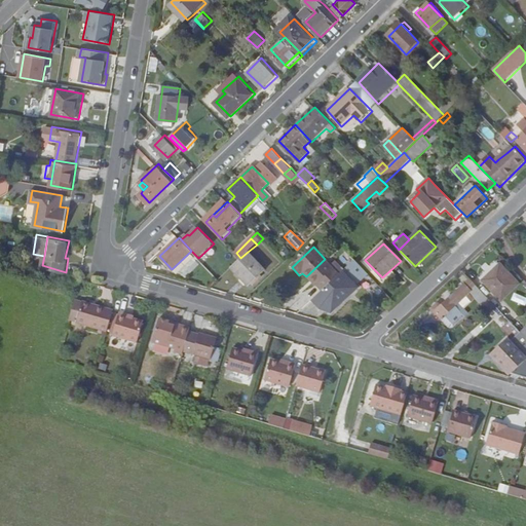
[(250,286),(266,271),(248,252),(240,258),(232,267),(250,286)]
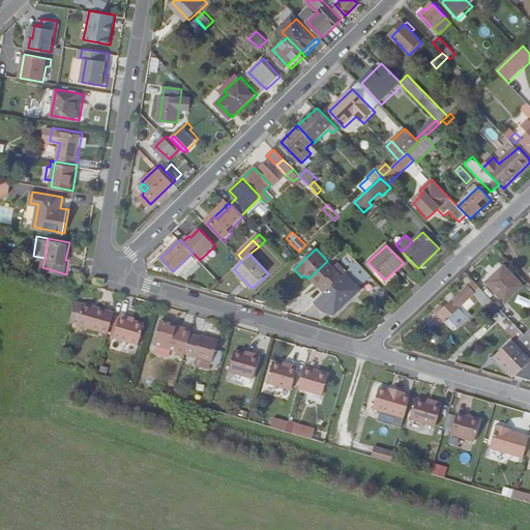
[(318,289),(336,271),(327,261),(308,278),(318,289)]
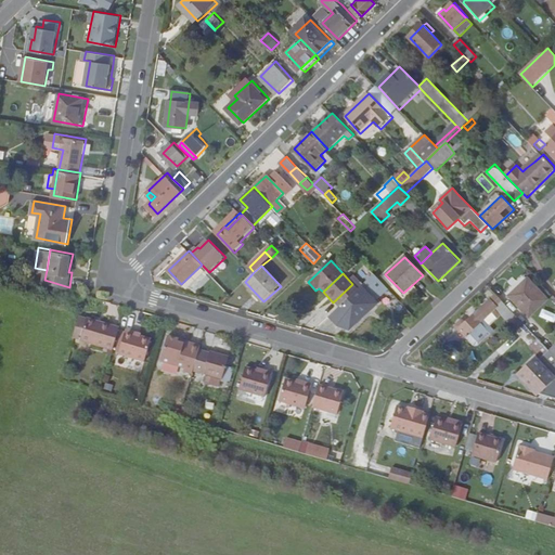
[(358,289),(352,284),(333,302),(338,308),(328,317),(337,326),(350,330),(378,304),(376,300),(389,288),(375,274),(358,289)]
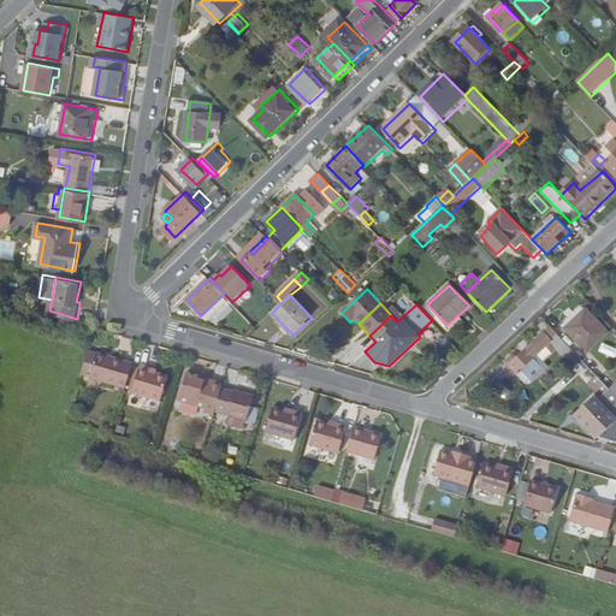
[(584,348),(605,327),(588,309),(567,329),(584,348)]
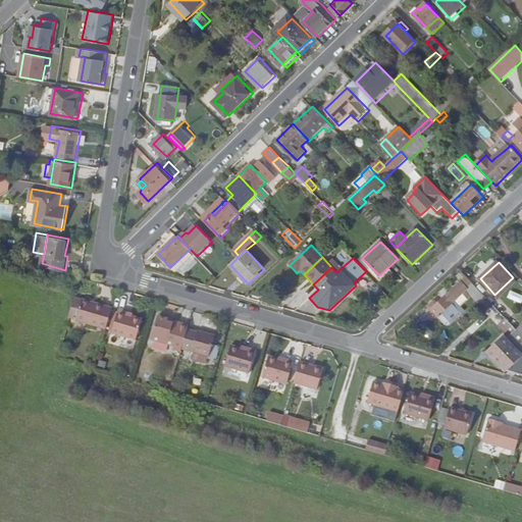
[(463,281),(438,304),(435,301),(429,306),(432,309),(431,310),(438,317),(442,313),(450,320),(461,310),(464,313),(467,310),(462,305),(457,300),(468,290),(473,295),(469,299),(472,301),(476,298),(488,311),(494,305),(469,277),(463,282),(463,281)]
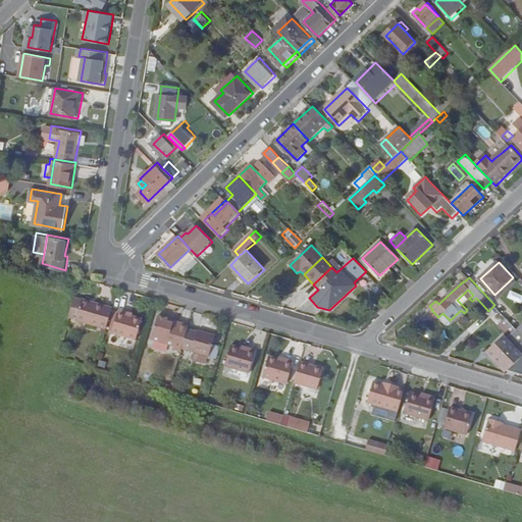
[(107,327),(113,306),(84,297),(83,298),(75,296),(70,315),(77,317),(76,318),(104,326),(107,327)]
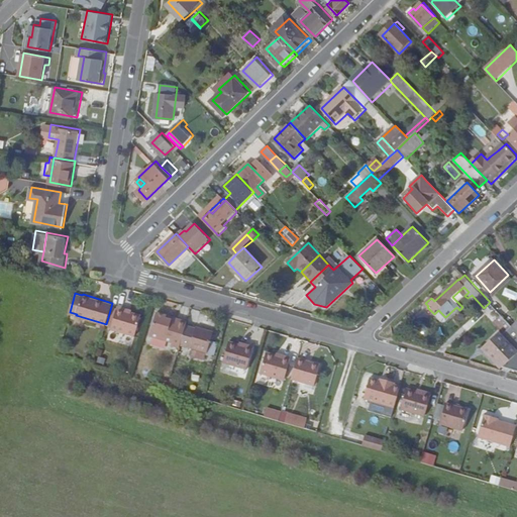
[(494,320),(501,313),(490,302),(484,308),(476,315),(487,327),(494,320)]
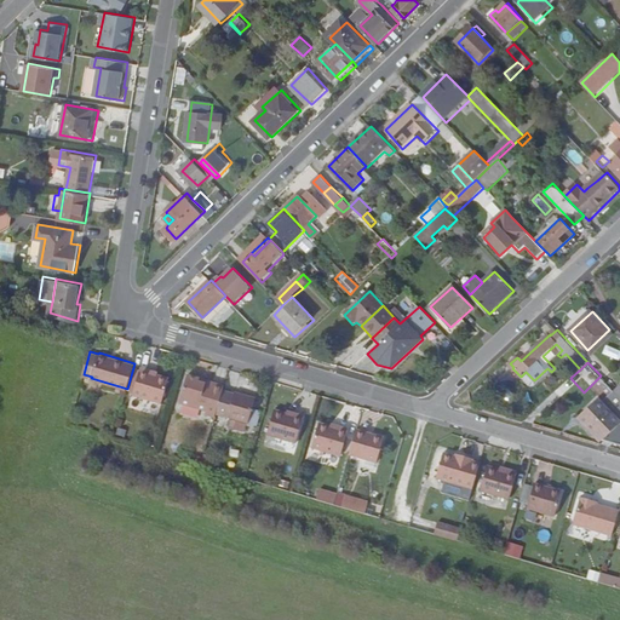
[(142,366),(135,392),(165,402),(172,377),(159,373),(151,371),(153,369),(142,366)]
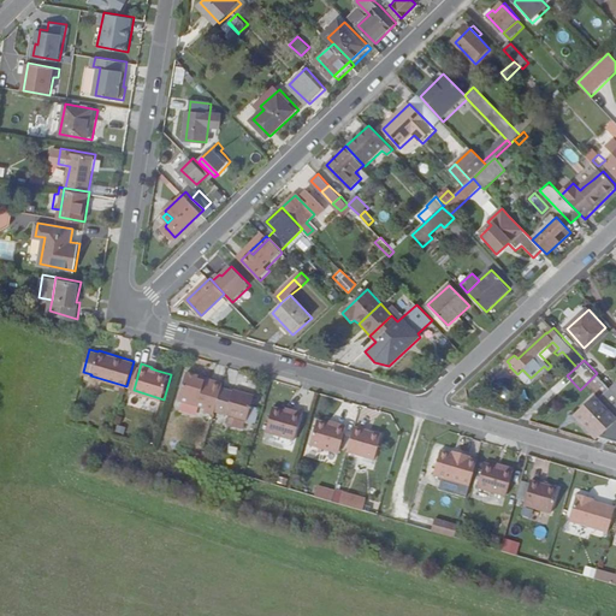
[(533,381),(548,369),(544,366),(531,378),(522,369),(517,374),(526,383),(531,383),(533,381)]
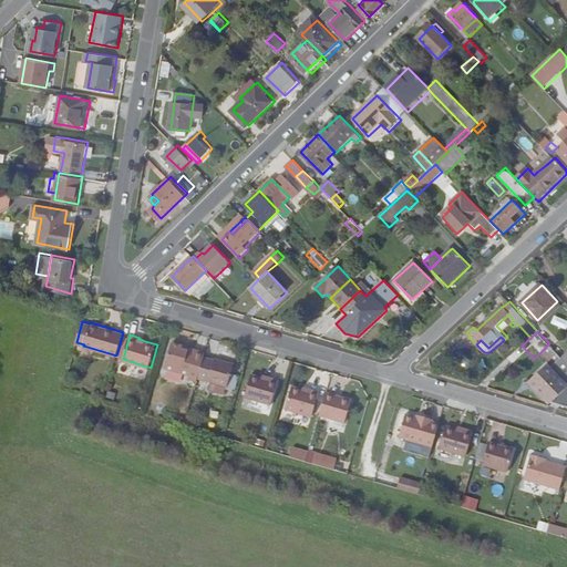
[(199,377),(205,356),(206,351),(173,341),(165,367),(191,374),(189,378),(198,380),(199,377)]
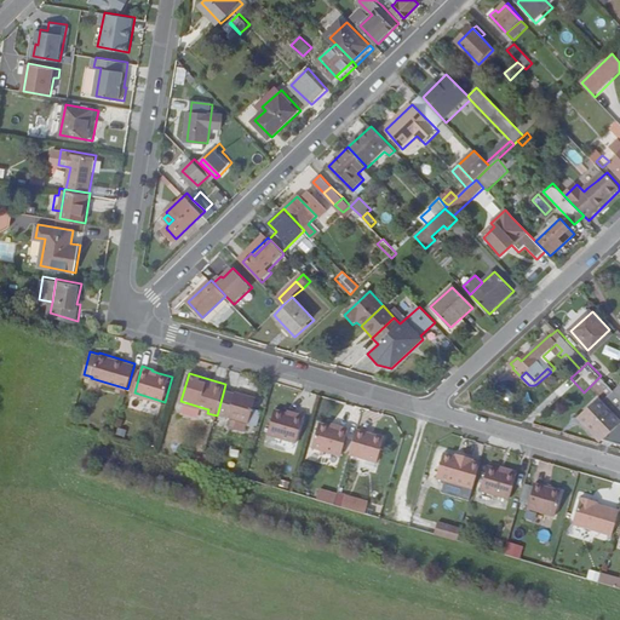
[(619,396),(609,385),(601,375),(592,384),(602,396),(580,417),(596,435),(619,441),(619,396)]
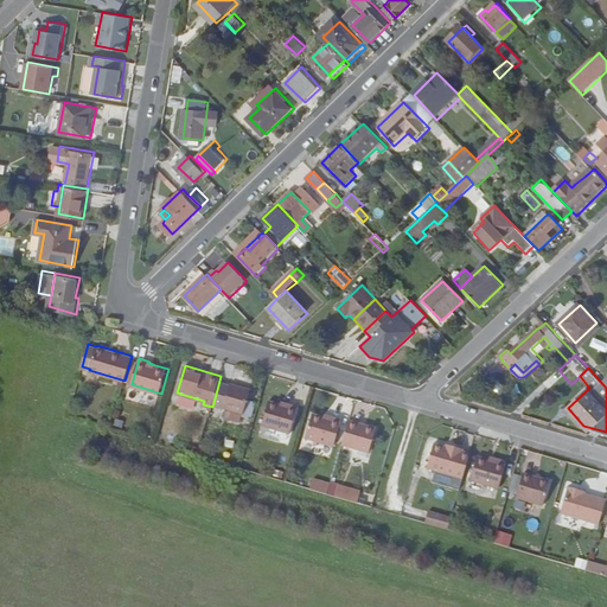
[(606,369),(596,377),(606,388),(606,369)]
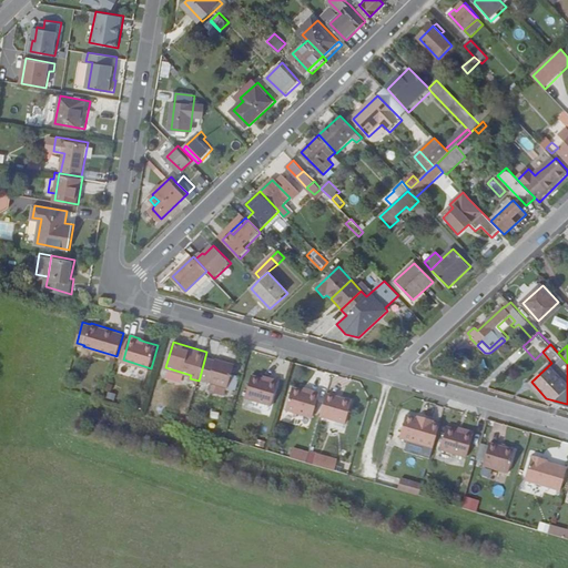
[(454,359),(463,369),(472,362),(463,352),(454,359)]
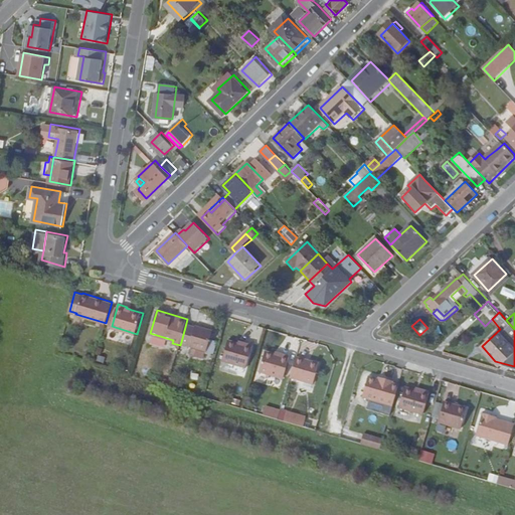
[(213,330),(196,325),(196,326),(186,323),(181,342),(190,345),(207,350),(213,330)]
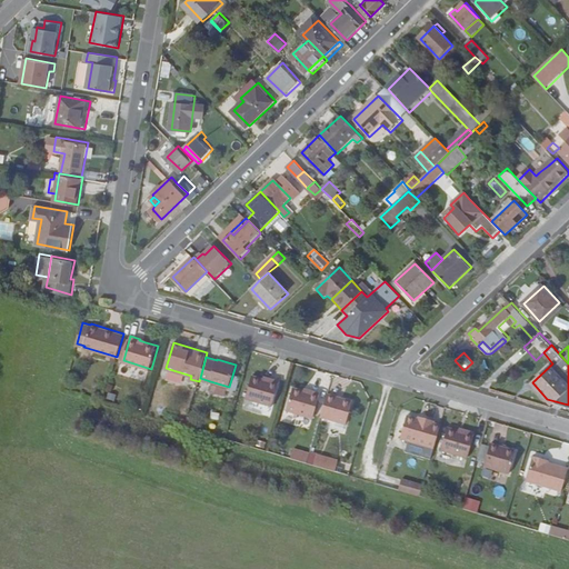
[(272,405),(279,380),(271,377),(271,379),(265,378),(253,375),(247,397),(272,405)]
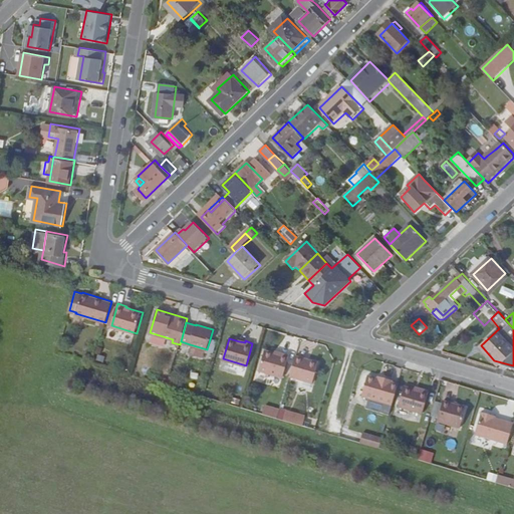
[(284,376),(290,354),(282,351),(281,353),(276,352),(266,349),(260,369),(284,376)]
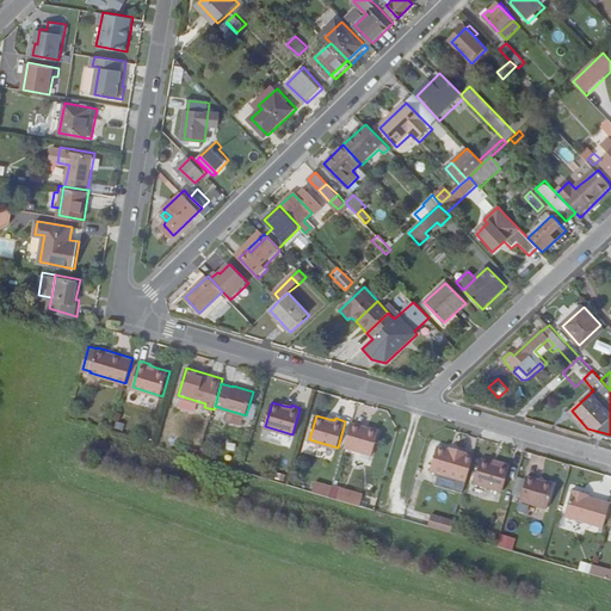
[(380,430),(353,421),(346,446),(372,454),(380,430)]
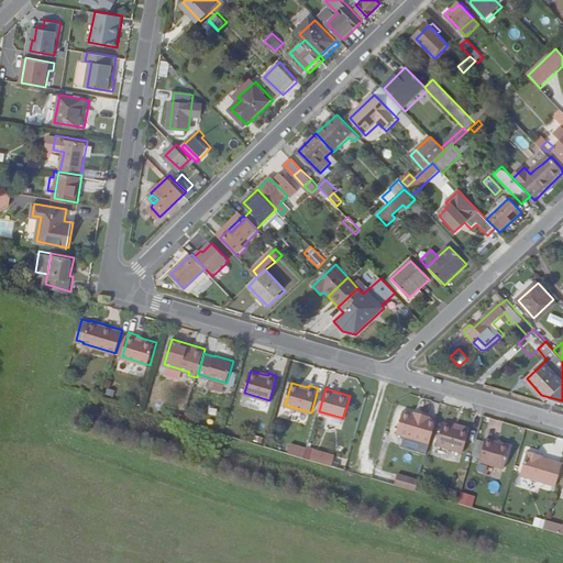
[(430,442),(437,420),(430,418),(431,416),(420,412),(419,415),(415,414),(404,410),(397,432),(405,434),(430,442)]
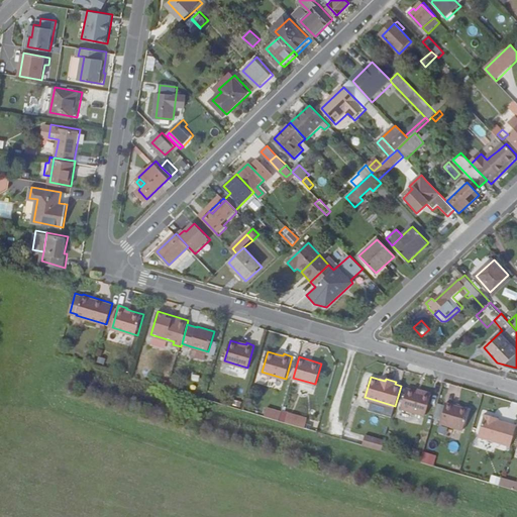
[(425,415),(432,392),(424,390),(423,392),(417,390),(407,387),(401,408),(425,415)]
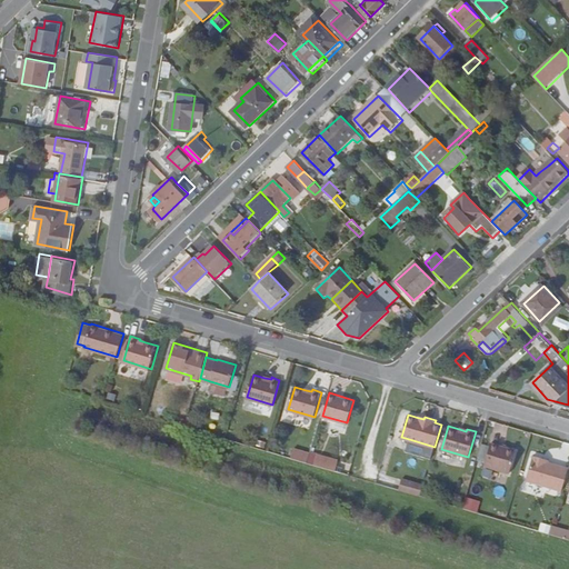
[(431,458),(435,447),(409,439),(406,450),(431,458)]
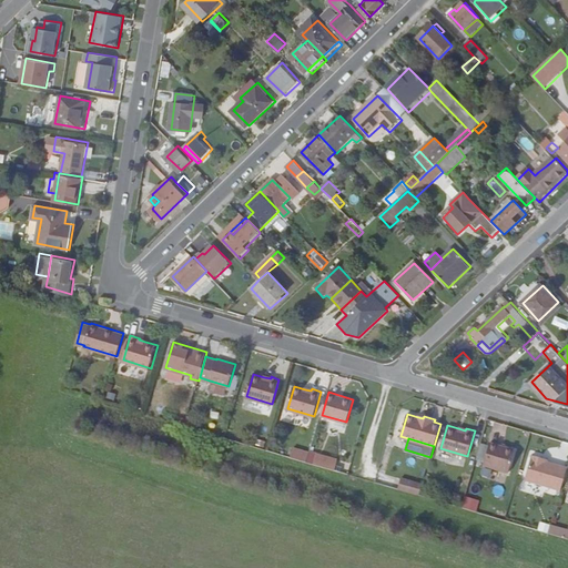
[(509,472),(516,449),(492,442),(485,465),(509,472)]
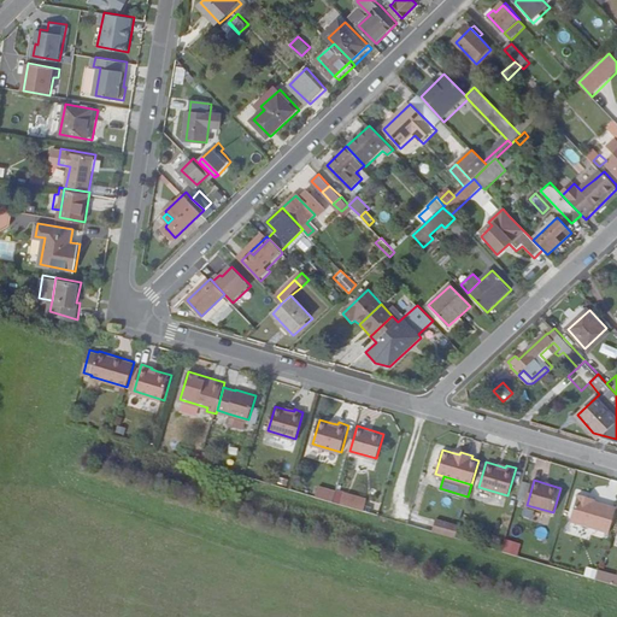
[(338,489),(334,500),(358,507),(362,497),(338,489)]
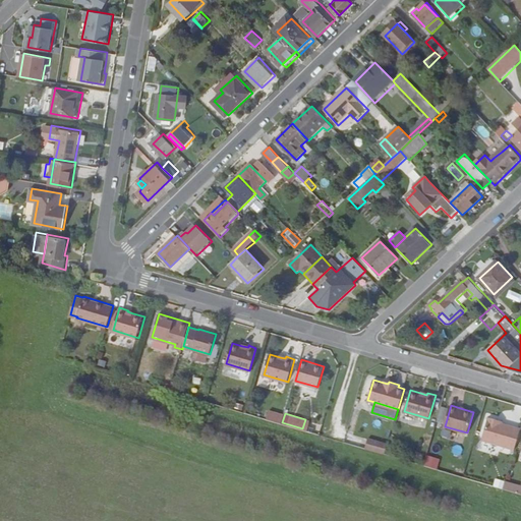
[(515,450),(520,429),(520,428),(503,423),(499,422),(500,420),(489,417),(482,440),(515,450)]
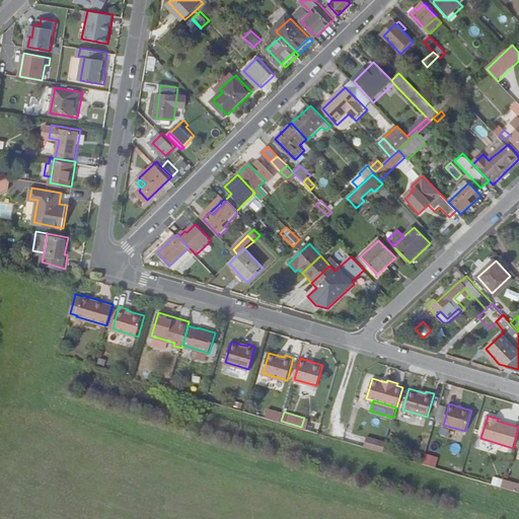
[(367,436),(364,446),(383,451),(386,442),(367,436)]
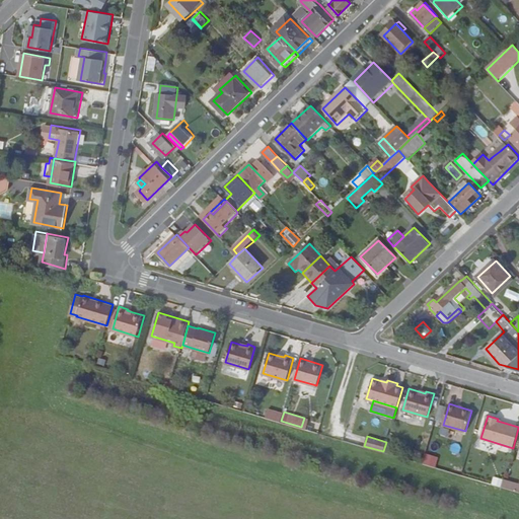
[(435,467),(438,457),(425,453),(422,463),(435,467)]
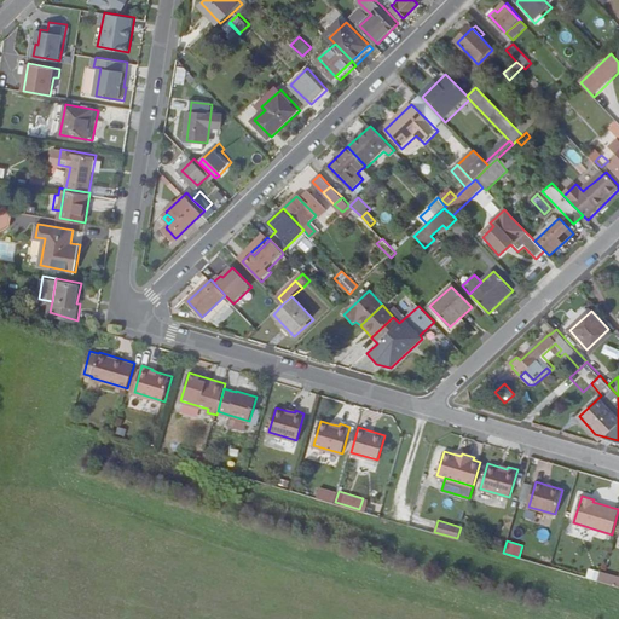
[(599,580),(618,585),(618,577),(601,572),(599,580)]
